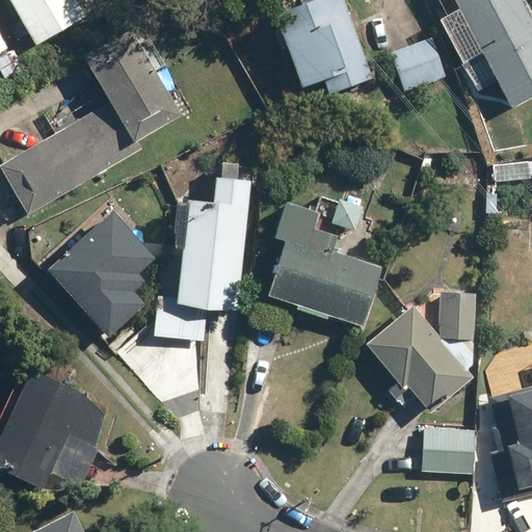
[(89,15),(80,0),(7,0),(36,46),(89,15)]
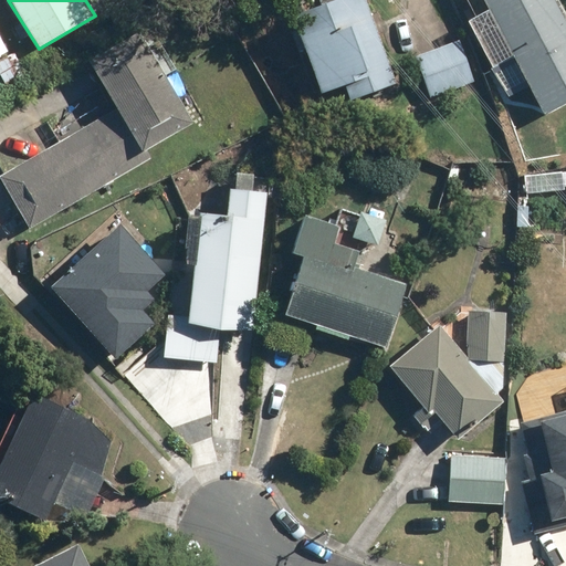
[(352,0),(346,0),(296,19),(324,93),(354,82),(359,96),(398,83),(369,7),(357,11),(352,0)]
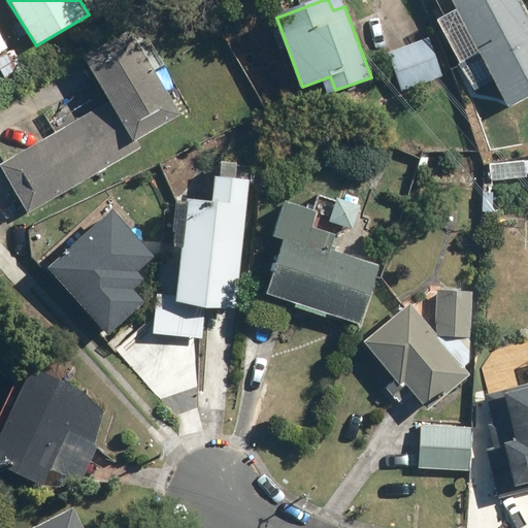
[(527,98),(527,21),(517,0),(451,0),(467,30),(444,42),(456,64),(479,53),(507,109),(527,98)]
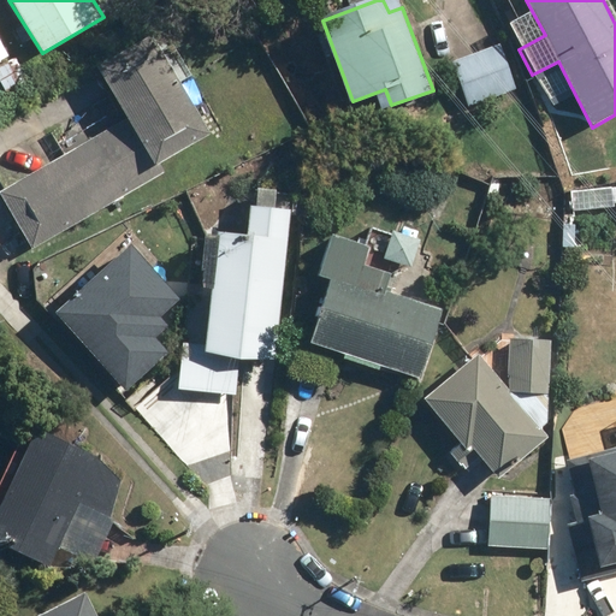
[(0,66),(13,59),(0,34),(0,66)]
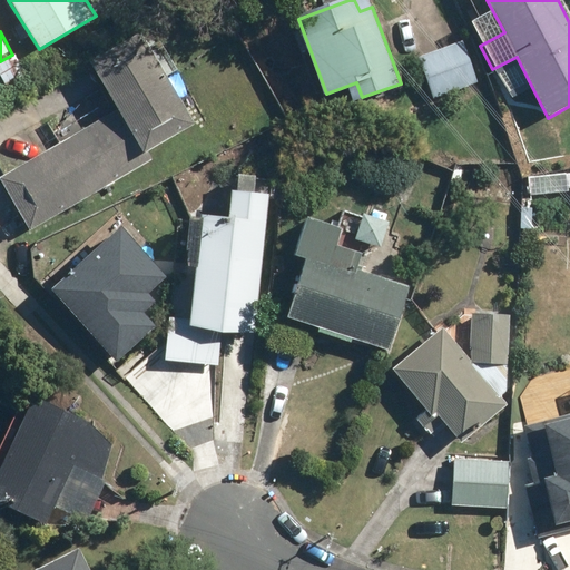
[(2,175),(31,226),(150,159),(146,153),(198,123),(147,32),(92,64),(118,109),(2,175)]
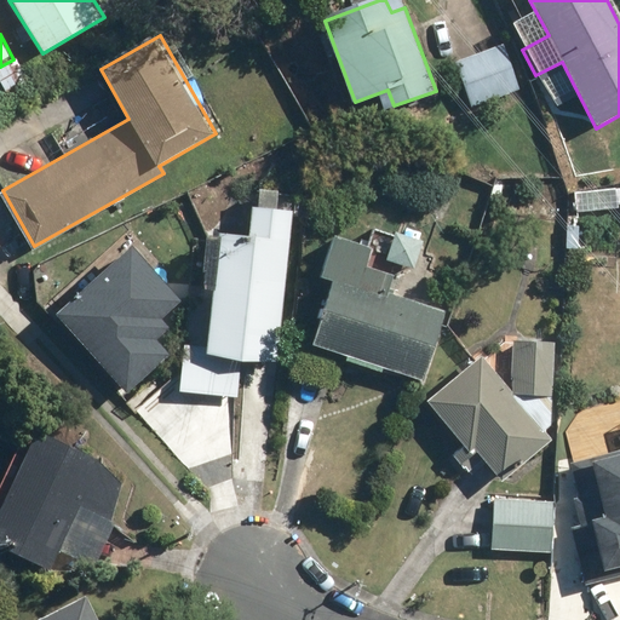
[(521,92),(504,45),(455,62),(472,109),(521,92)]
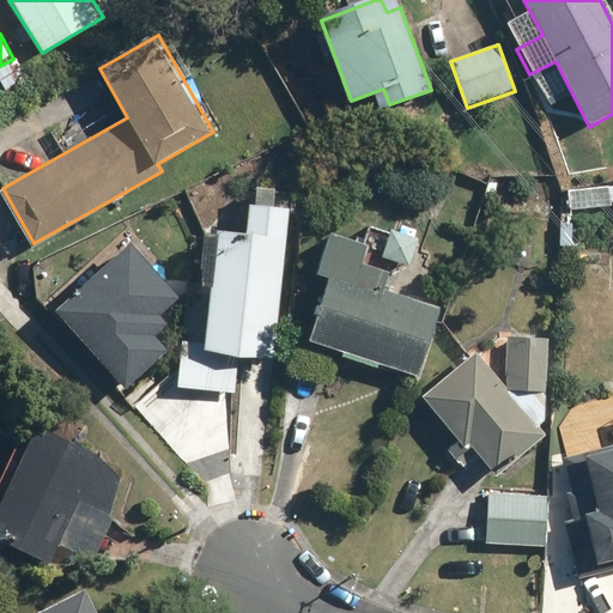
[(279,362),(291,208),(249,206),(247,235),(212,232),(207,301),(182,298),(175,394),(232,398),(235,358),(279,362)]
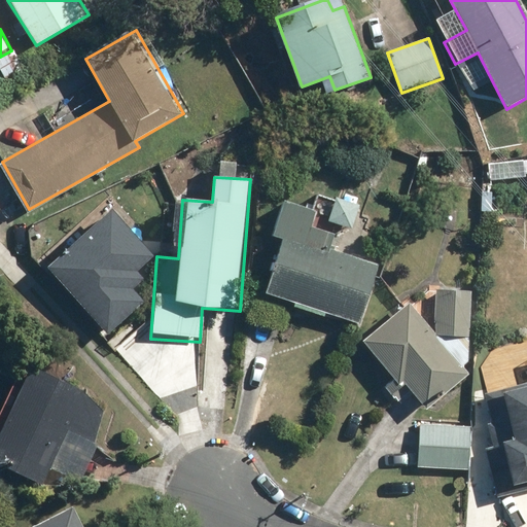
[(282,239),(268,291),(362,318),(377,266),(329,252),(336,231),(354,236),(362,206),(315,194),(310,210),(283,203),(274,237),(282,239)]
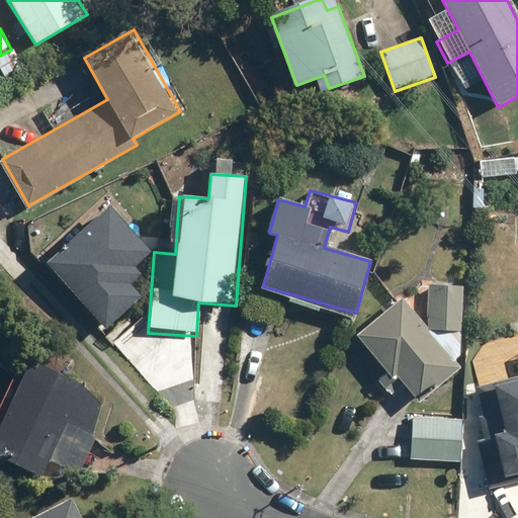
[(103,196),(36,252),(94,322),(141,283),(130,270),(151,254),(103,196)]
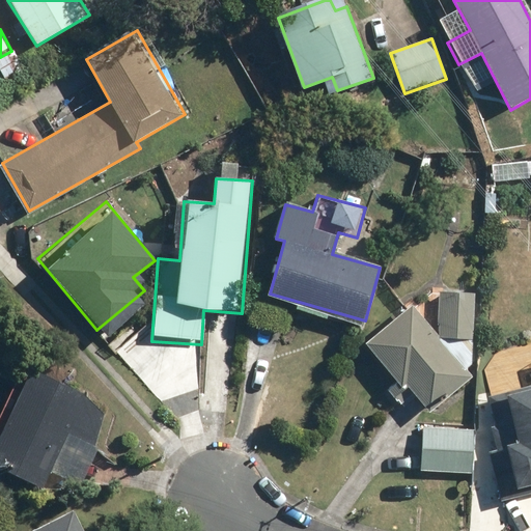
[(474,295),(444,292),(442,334),(472,336),(474,295)]
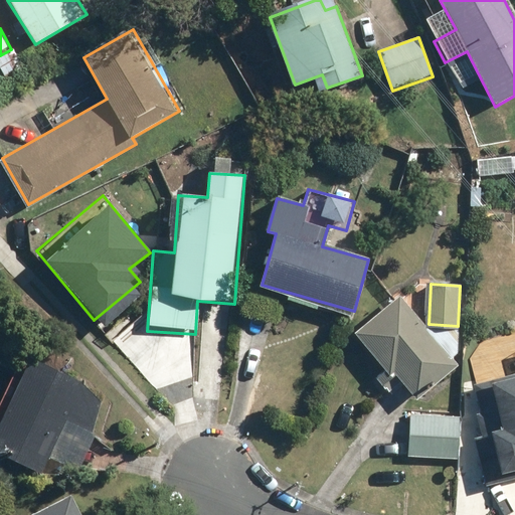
[(456,362),(398,292),(352,329),(385,369),(375,377),(388,392),(398,383),(411,398),(456,362)]
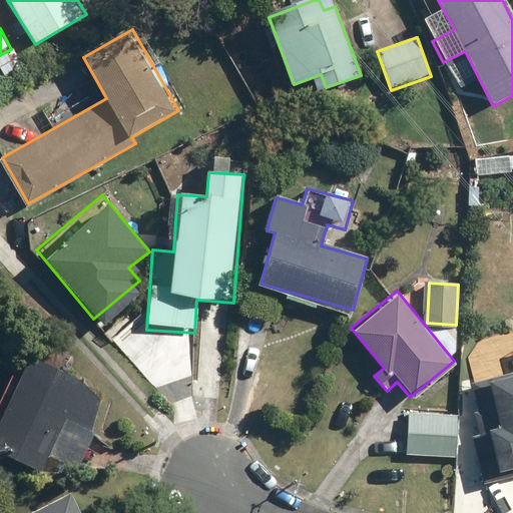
[(85,384),(33,356),(0,423),(0,451),(41,472),(49,456),(77,470),(80,465),(96,433),(94,432),(100,400),(85,384)]
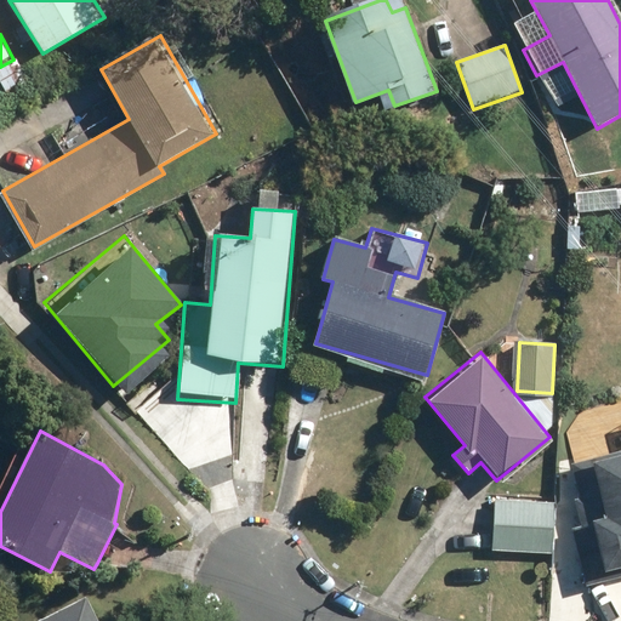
[(620,448),(592,455),(608,511),(587,517),(603,570),(620,564),(620,448)]
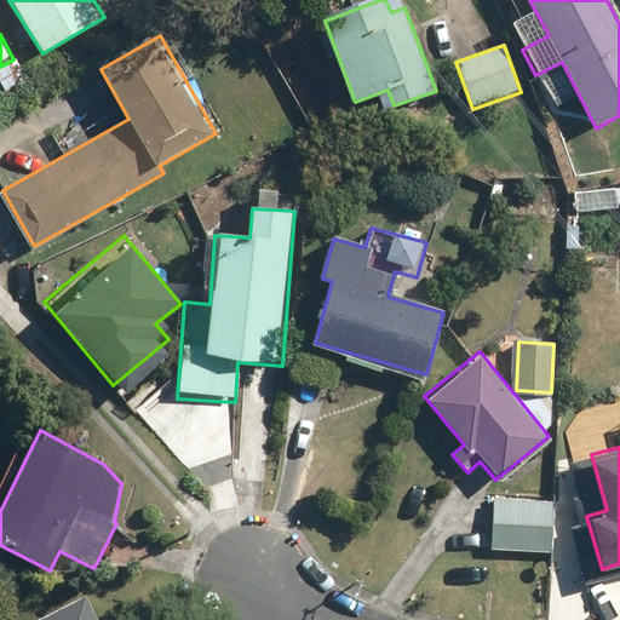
[(557,499),(489,497),(488,550),(556,552),(557,499)]
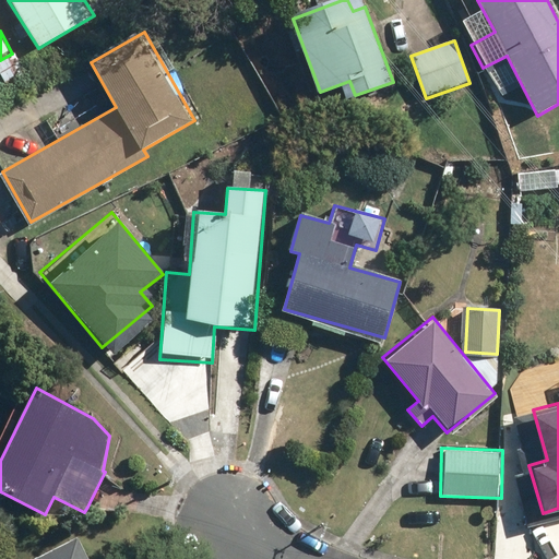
[(90,558),(79,536),(33,558),(90,558)]
